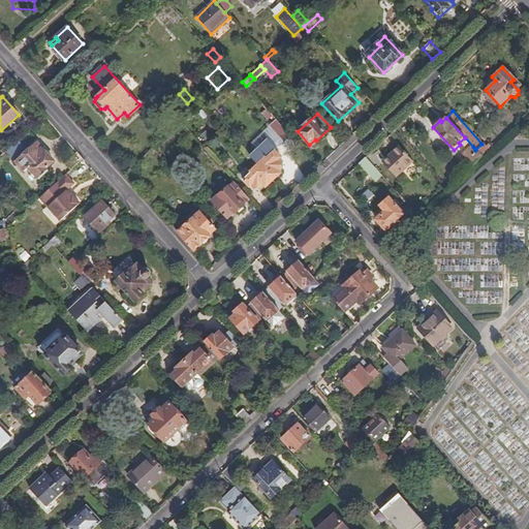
[(284,143),(291,137),(276,121),(271,127),(281,139),(284,143)]
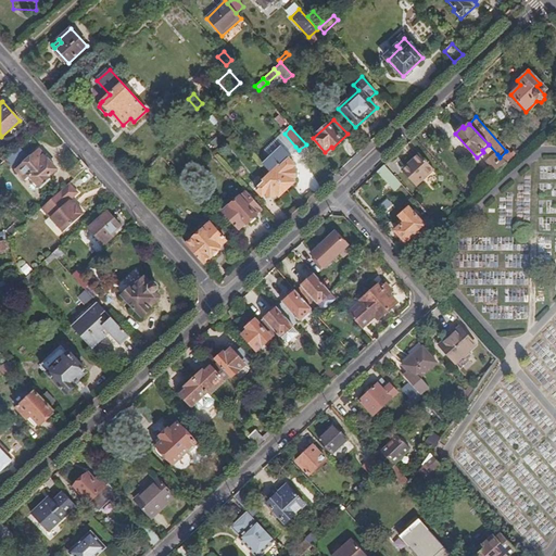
[(281,146),(288,154),(295,147),(285,134),(283,131),(264,150),(270,155),(281,146)]
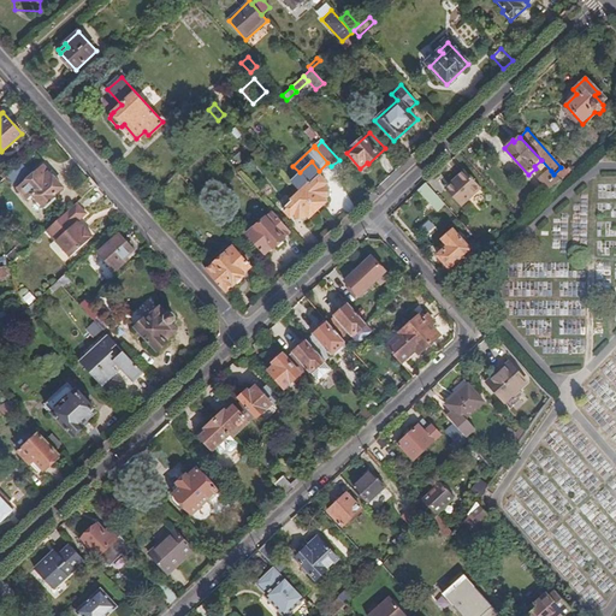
[(238,164),(246,158),(241,152),(232,158),(238,164)]
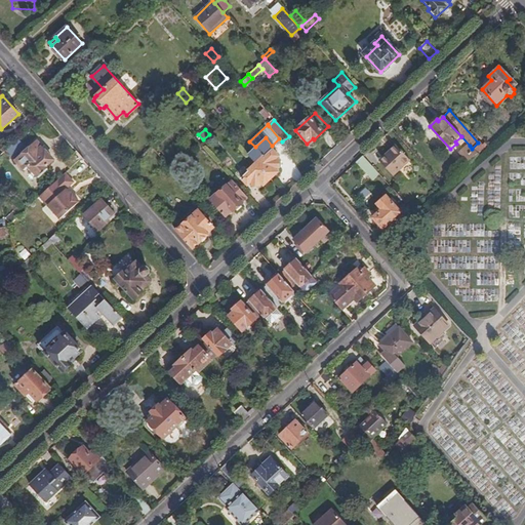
[(255,163),(271,179),(278,172),(276,170),(278,168),(278,160),(277,158),(279,157),(273,151),(275,148),(272,146),(266,137),(255,147),(247,154),(255,163)]
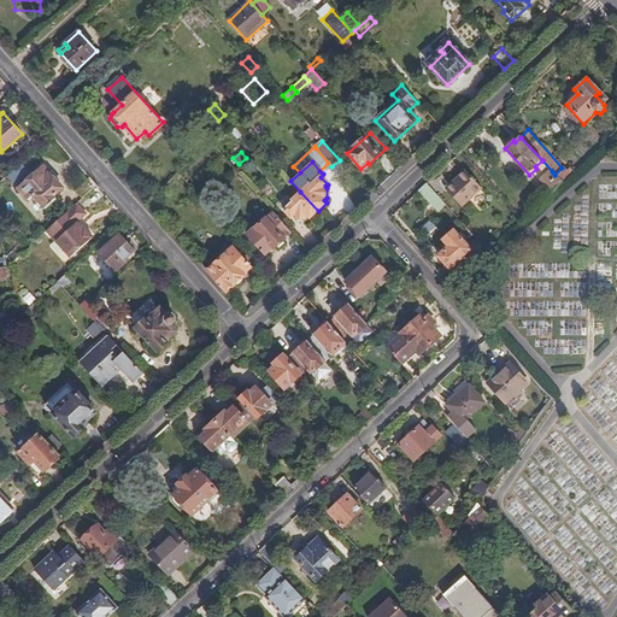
[(12,180),(22,171),(18,166),(9,176),(12,180)]
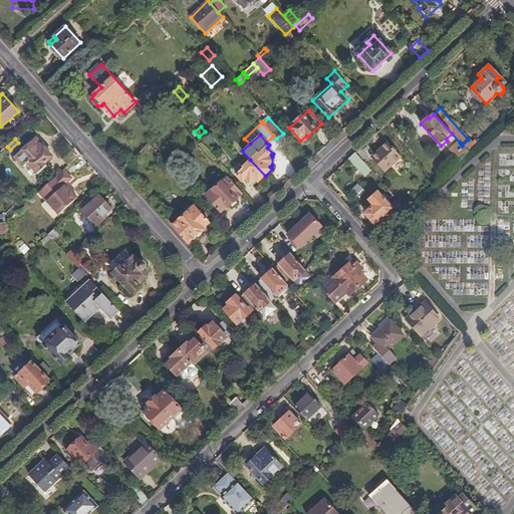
[(36,139),(16,158),(24,168),(28,164),(39,175),(48,167),(44,163),(52,157),(36,139)]
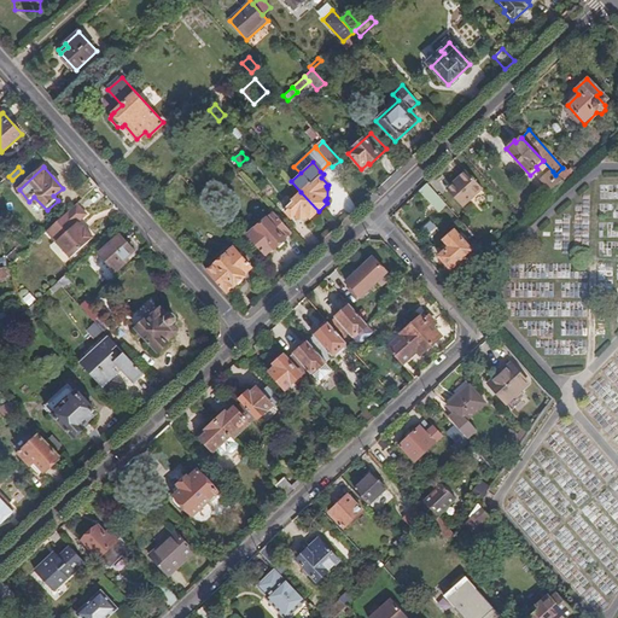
[(465,168),(458,175),(460,179),(447,190),(461,204),(482,186),(465,168)]
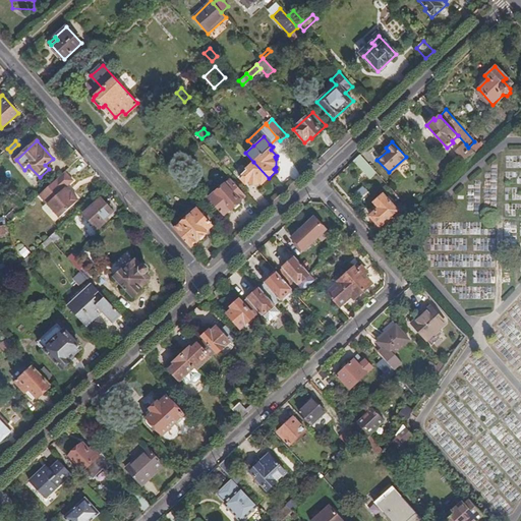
[(468,148),(473,153),(480,147),(474,141),(468,148)]
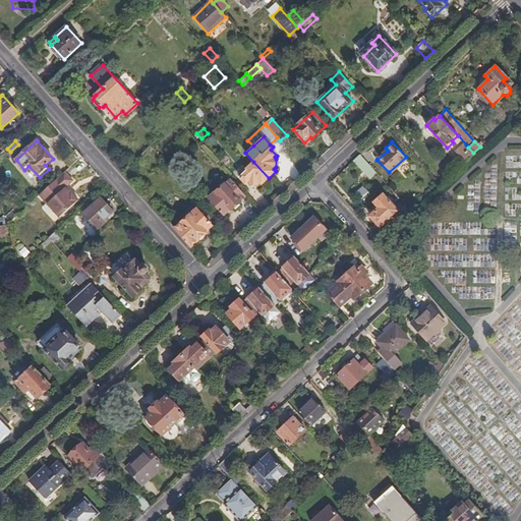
[(457,154),(464,162),(473,153),(468,148),(466,145),(457,154)]
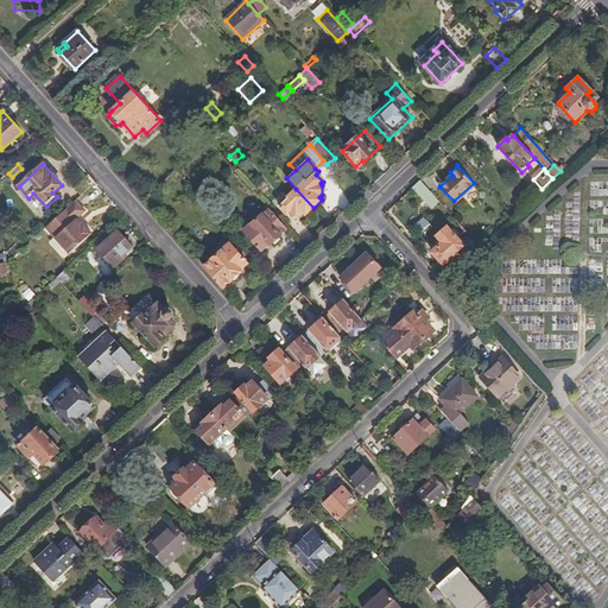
[(453,176),(450,172),(437,184),(439,187),(453,176)]
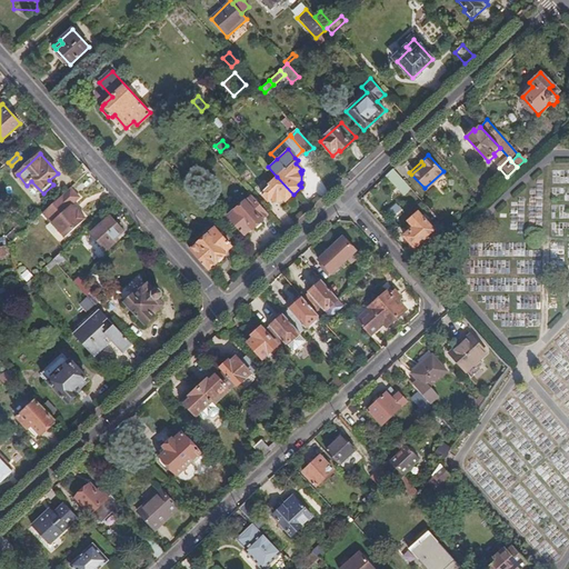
[(89,171),(82,165),(70,176),(76,183),(89,171)]
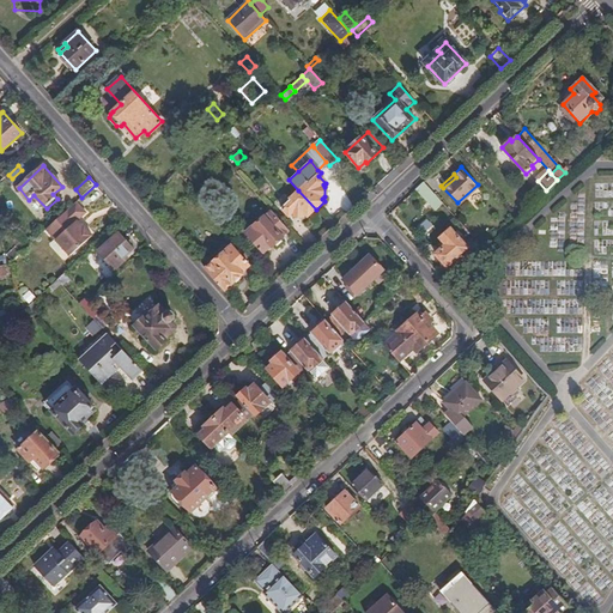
[(423,183),(416,190),(435,212),(443,204),(423,183)]
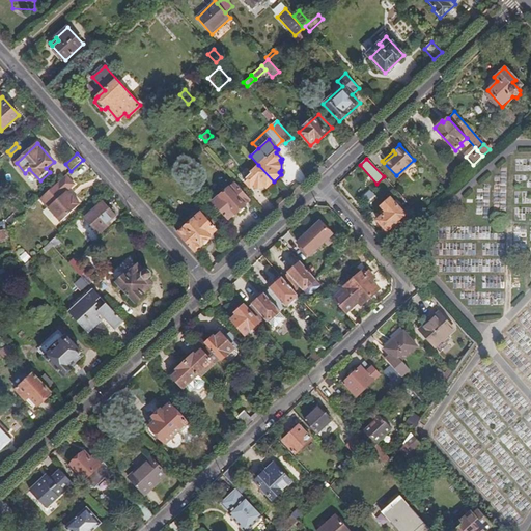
[(267,189),(274,182),(258,165),(251,172),(252,174),(244,180),(249,188),(251,187),(253,188),(262,188),(264,187),(267,189)]
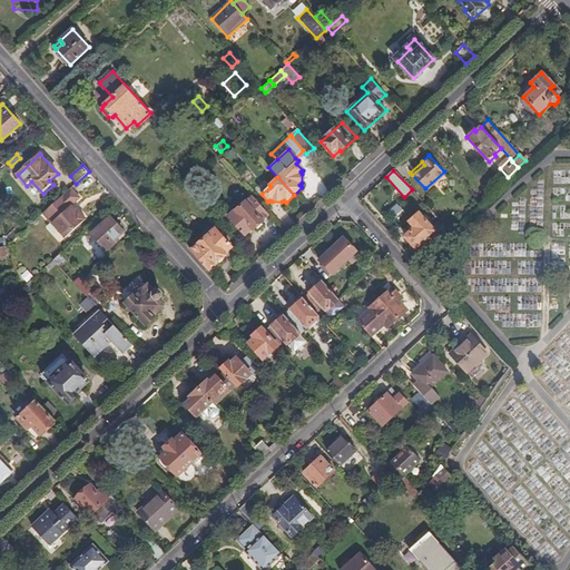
[(43,213),(66,237),(86,219),(79,212),(78,213),(70,205),(79,197),(70,188),(43,213)]
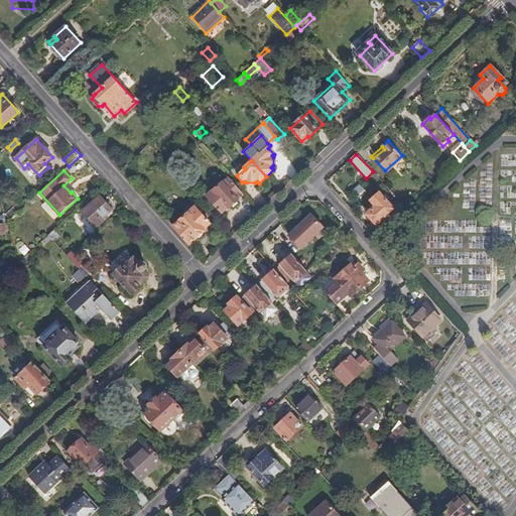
[(230,209),(244,195),(228,176),(208,196),(222,213),(228,207),(230,209)]
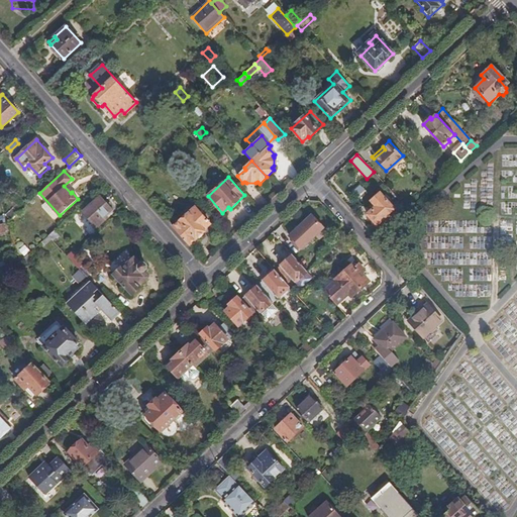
[(378,226),(395,209),(381,194),(372,202),(377,207),(368,215),(378,226)]
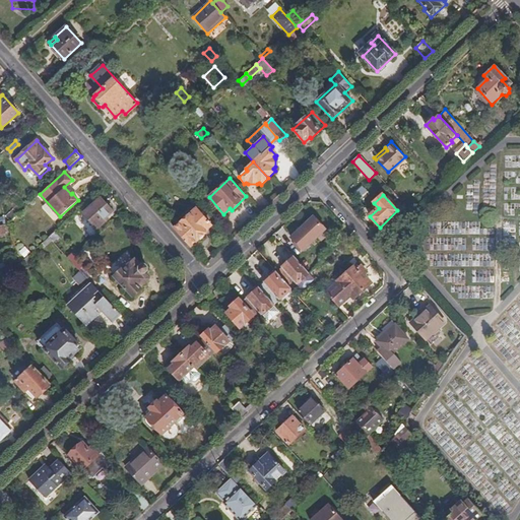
[(113,211),(101,198),(83,213),(99,230),(105,222),(103,220),(113,211)]
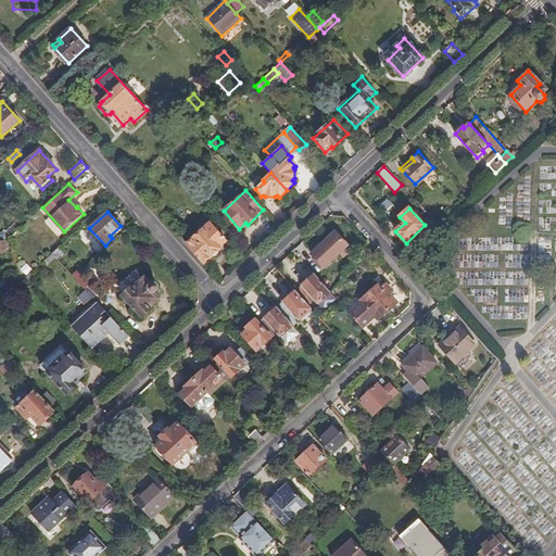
[(4,231),(8,239),(22,226),(17,220),(4,231)]
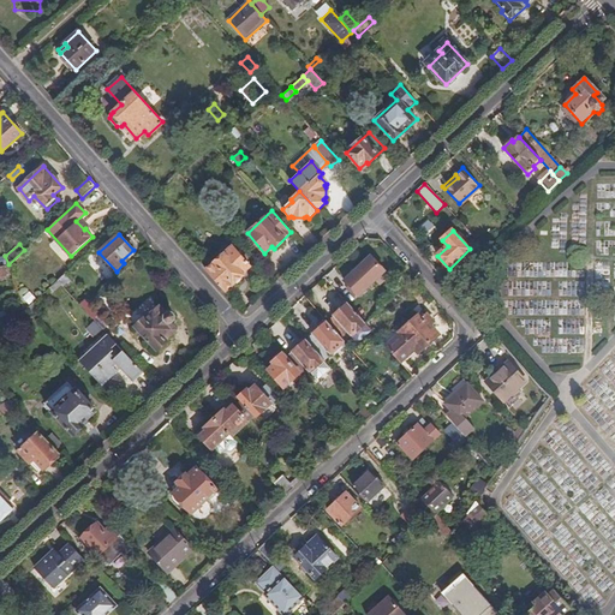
[(206,270),(225,292),(243,276),(242,274),(249,267),(232,246),(206,270)]
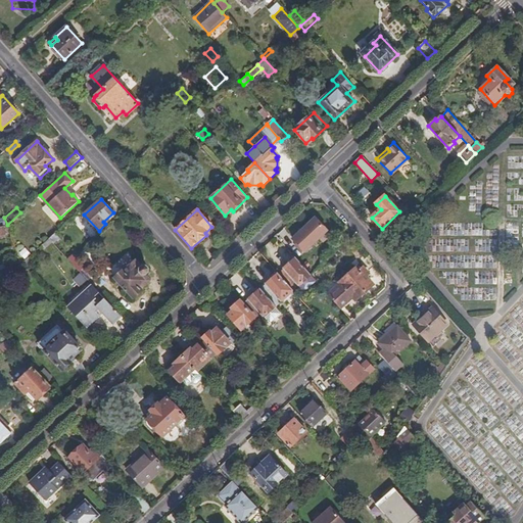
[(403,217),(399,211),(382,229),(386,232),(403,217)]
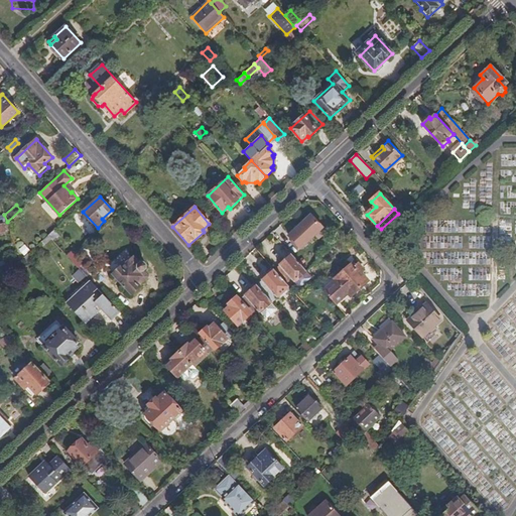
[(300,249),(323,228),(311,216),(289,236),(300,249)]
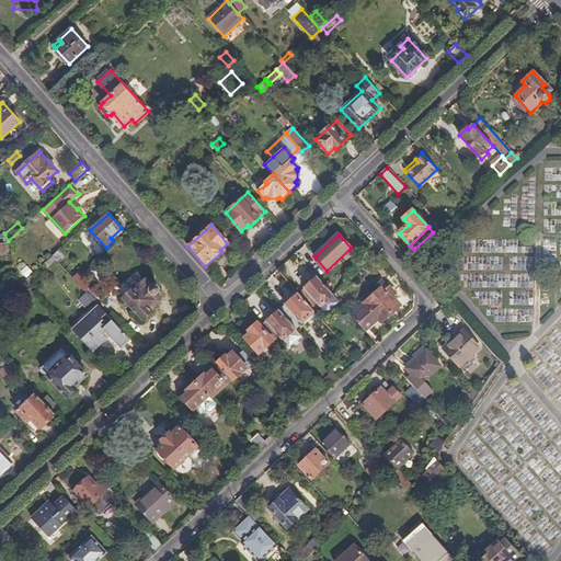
[(53,256),(46,262),(49,266),(57,260),(53,256)]
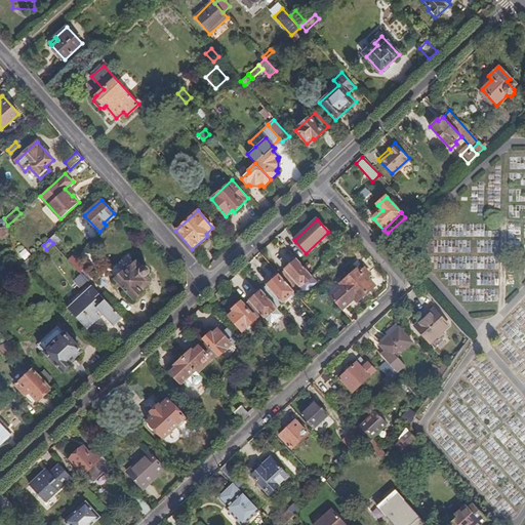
[(87,266),(78,256),(76,254),(69,260),(80,273),(86,267),(87,266)]
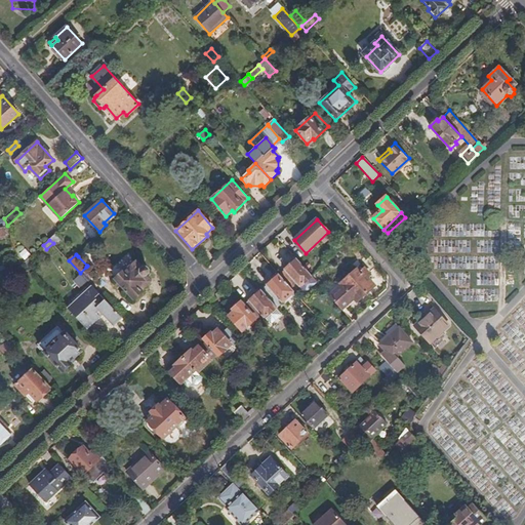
[(301,286),(306,290),(316,281),(312,277),(307,270),(296,259),(279,275),(294,292),(301,286)]
